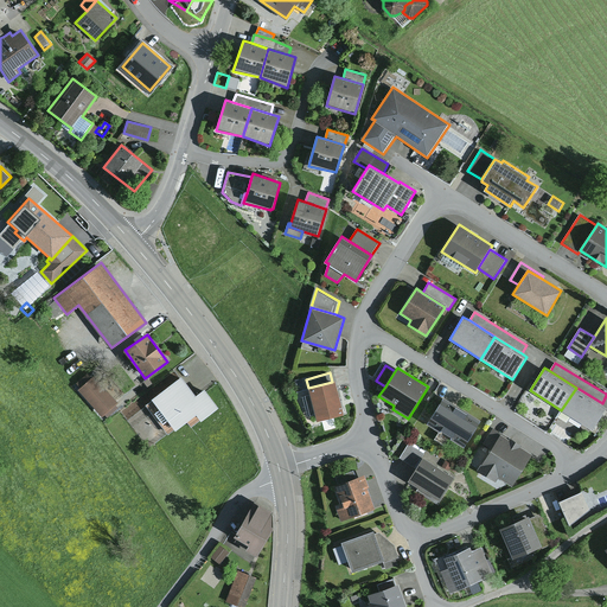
[(76,383),(81,388),(91,378),(88,374),(76,383)]
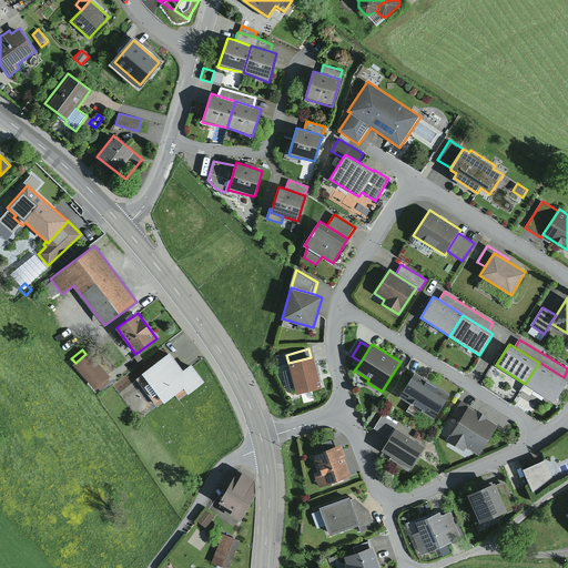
[(111,377),(89,352),(85,354),(75,363),(73,365),(95,391),(98,388),(109,379),(111,377)]
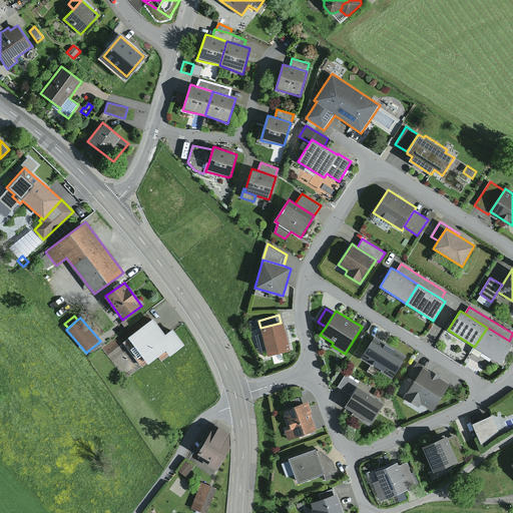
[(121,342),(141,369),(158,357),(161,361),(169,355),(170,356),(185,345),(173,328),(165,334),(153,319),(121,342)]
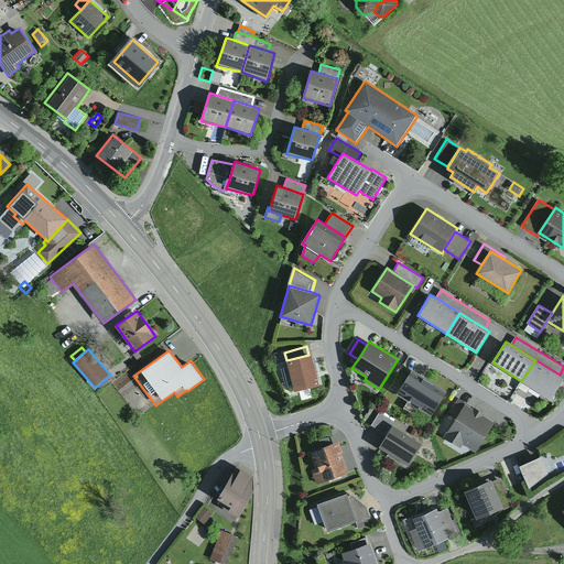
[(308,355),(286,360),(289,367),(283,368),(288,387),(294,384),(295,391),(321,384),(312,354),(308,355)]
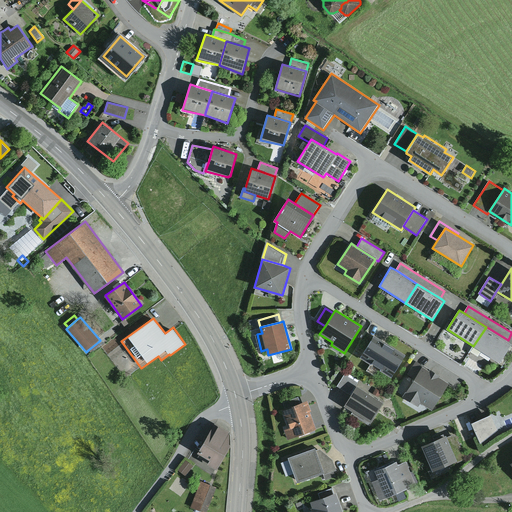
[(508,340),(486,327),(473,346),(469,352),(478,357),(482,351),(500,362),(511,343),(508,340)]
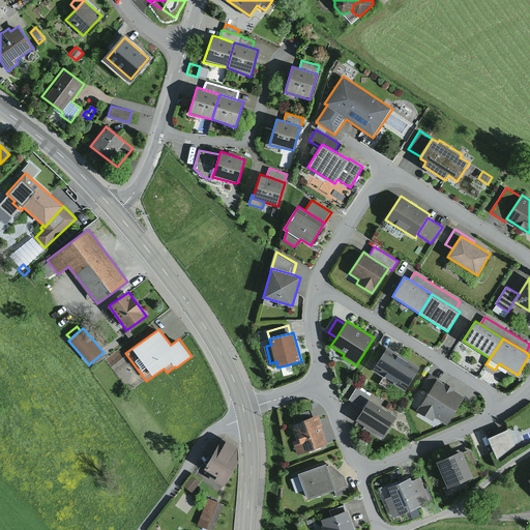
[(387,348),(373,371),(407,390),(421,369),(387,348)]
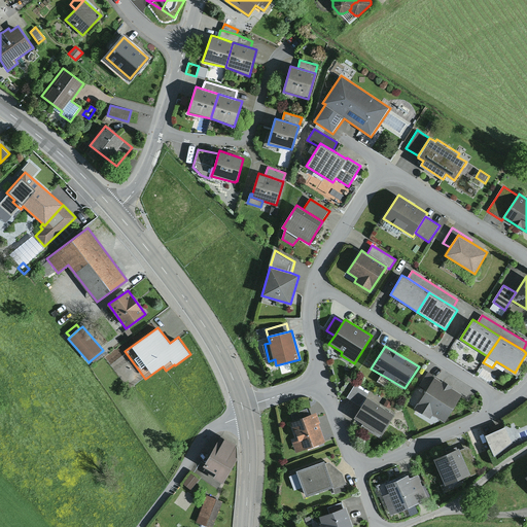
[(101,352),(91,360),(93,362),(103,354),(101,352)]
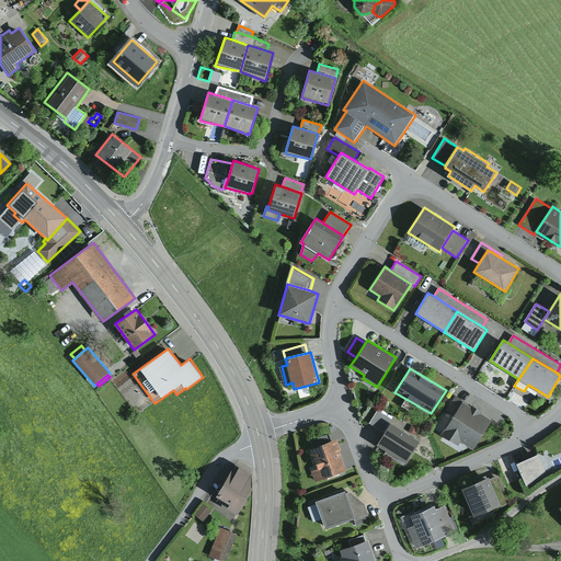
[(447,410),(455,414),(464,400),(456,396),(447,410)]
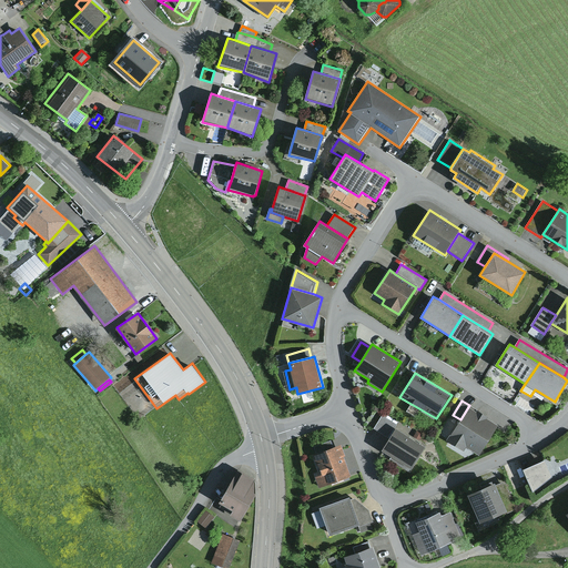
[(488,417),(469,405),(460,419),(447,440),(464,450),(466,447),(479,455),(498,425),(487,418),(488,417)]
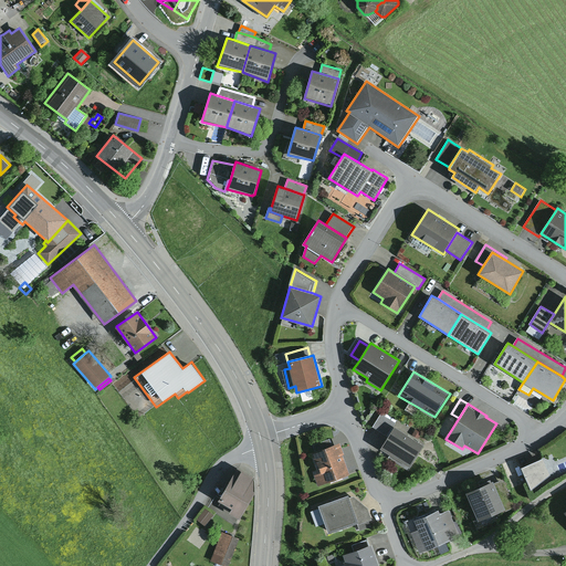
[(373,427),(388,437),(395,426),(396,422),(381,413),(373,427)]
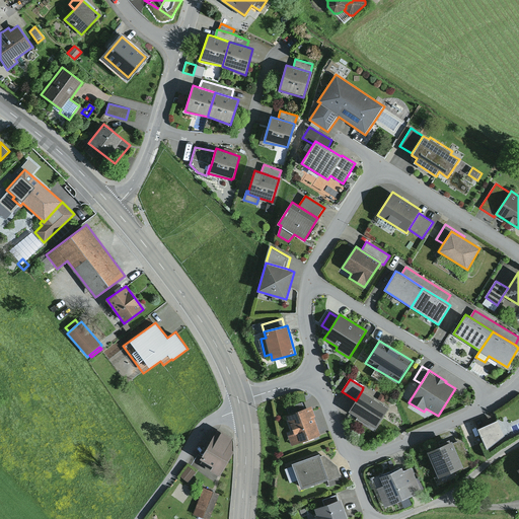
[(388,408),(362,390),(356,400),(349,411),(358,417),(356,420),(373,431),(388,408)]
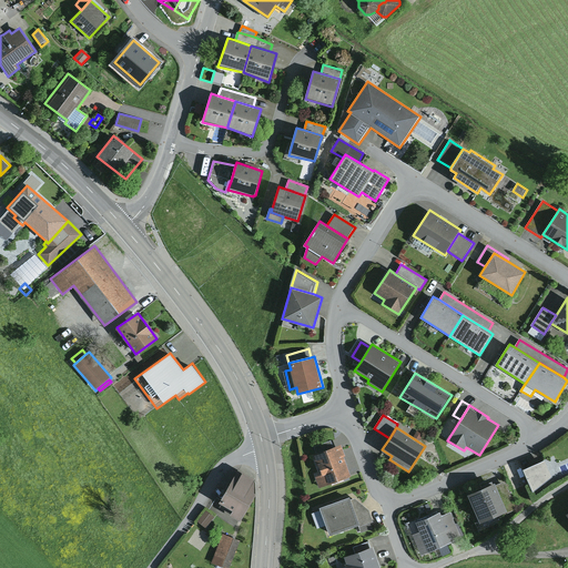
[(314,446),(316,454),(334,447),(332,440),(314,446)]
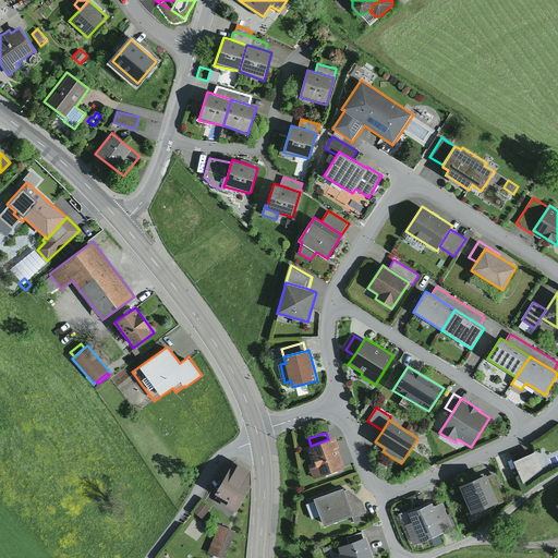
[(311,446),(307,447),(312,458),(313,457),(316,465),(310,468),(313,480),(346,468),(335,437),(328,439),(311,446)]
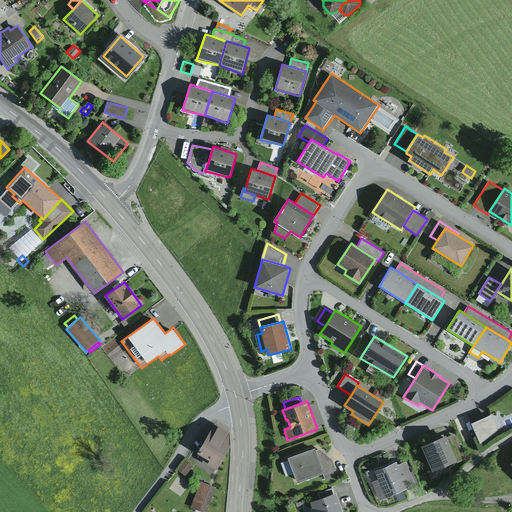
[(472,423),(481,444),(499,430),(491,414),(472,423)]
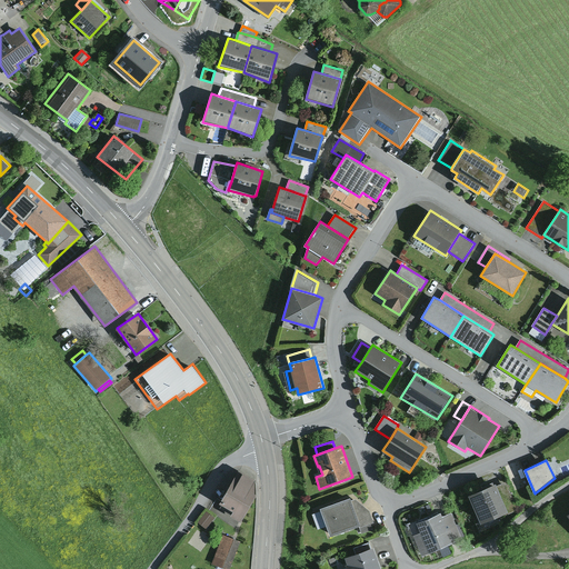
[(230,517),(240,521),(257,495),(255,492),(255,480),(238,471),(219,503),(233,511),(230,517)]
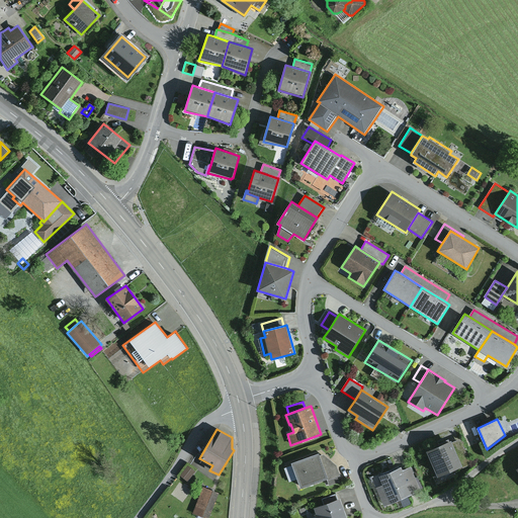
[(460,438),(452,442),(462,466),(463,467),(472,464),(460,438)]
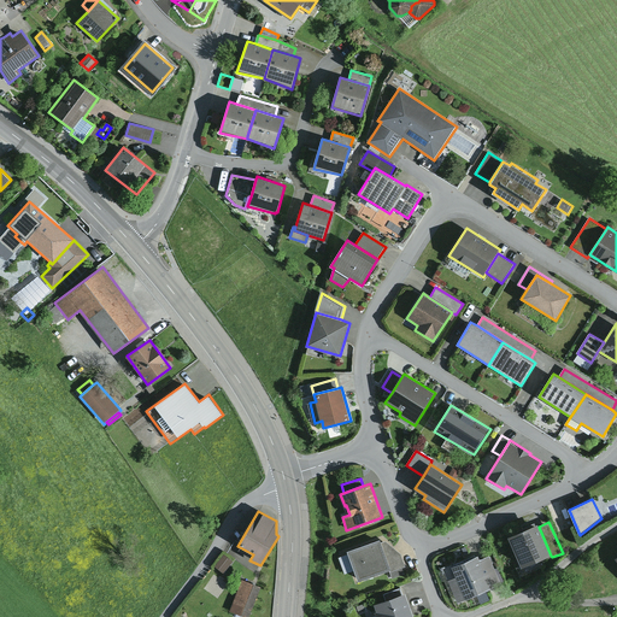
[(538,524),(509,536),(522,568),(551,556),(539,527),(538,524)]
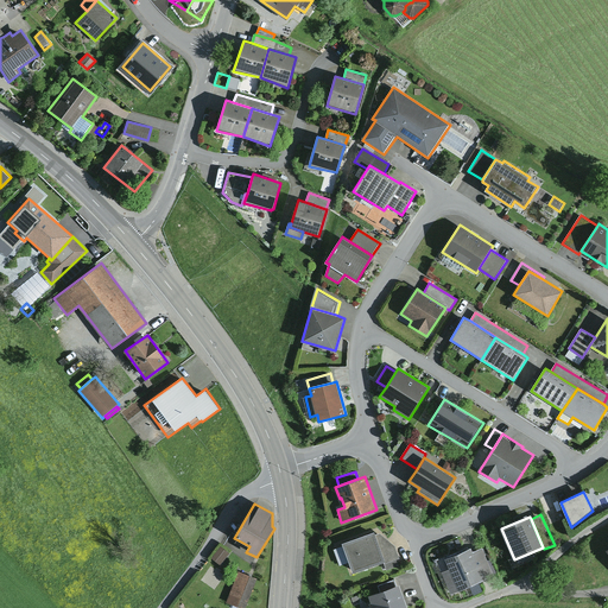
[(374,532),(342,543),(343,546),(333,550),(340,567),(349,563),(353,572),(385,561),(375,534),(374,532)]
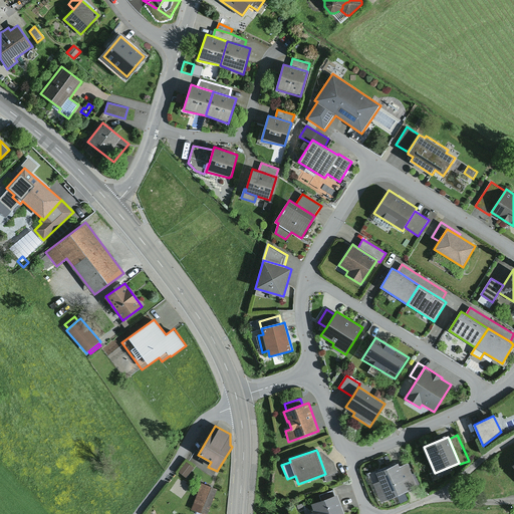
[(321,451),(317,452),(325,474),(326,477),(335,473),(338,472),(333,461),(321,451)]
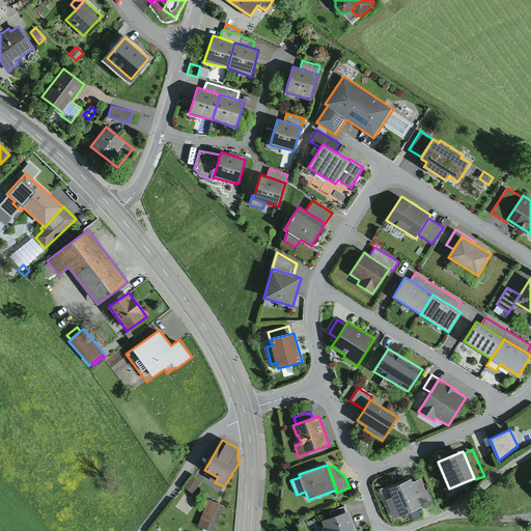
[(192,477),(185,488),(192,494),(200,483),(192,477)]
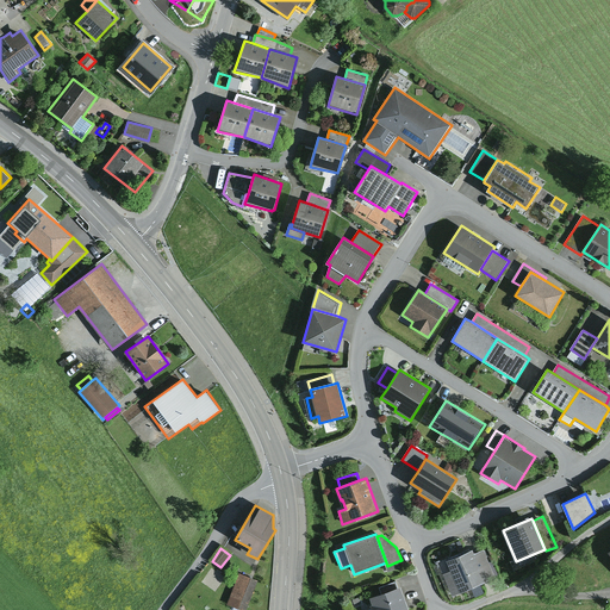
[(443,574),(453,596),(496,578),(483,549),(474,553),(473,549),(446,561),(450,571),(443,574)]
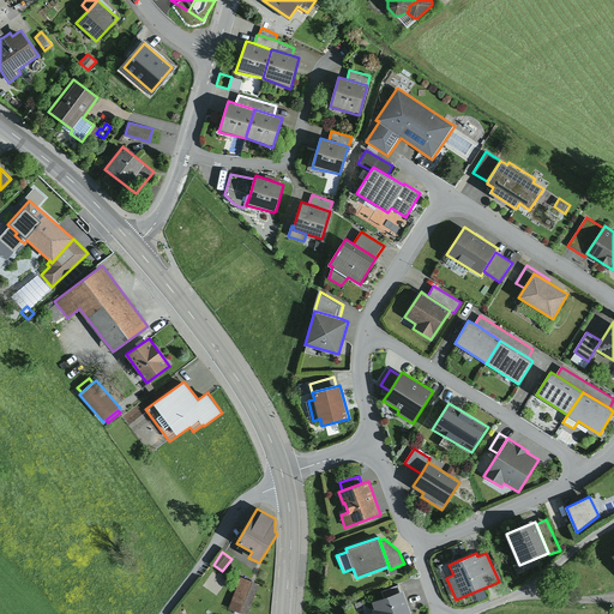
[(403,572),(401,565),(390,570),(389,570),(391,576),(403,572)]
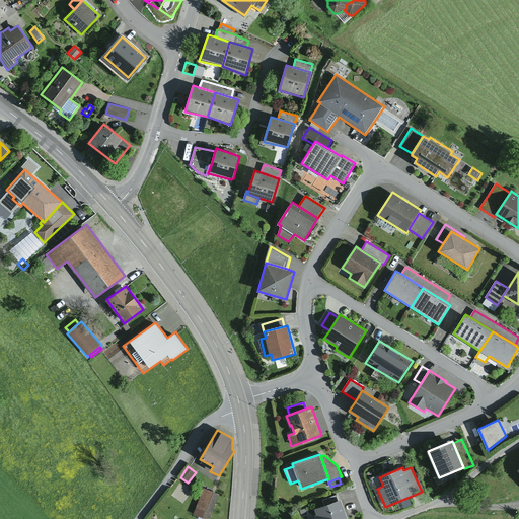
[(209,518),(219,494),(203,488),(193,514),(206,518),(209,518)]
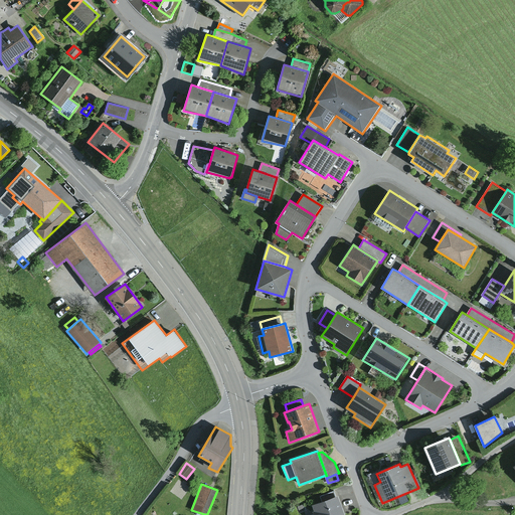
[(320,496),(322,502),(336,497),(334,491),(320,496)]
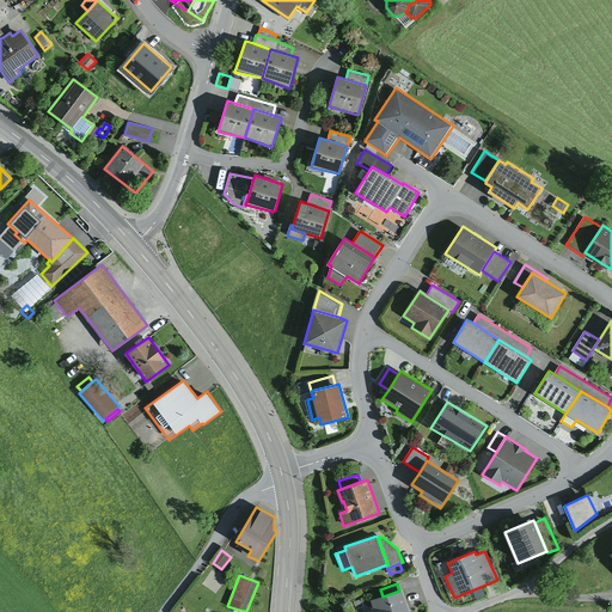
[(383,597),(372,600),(374,607),(372,609),(372,611),(410,611),(402,589),(399,591),(383,597)]
